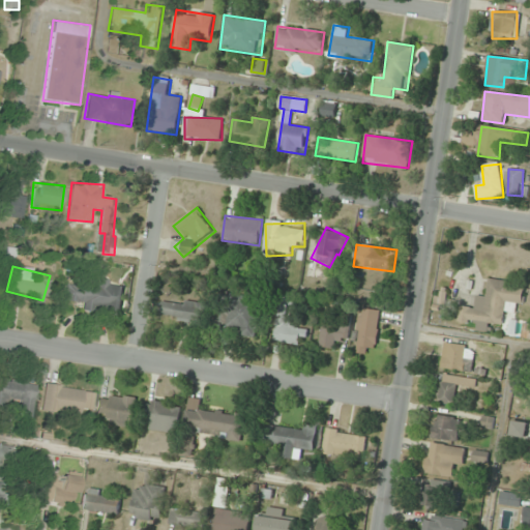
[(121,314),(124,288),(67,278),(63,305),(121,314)]
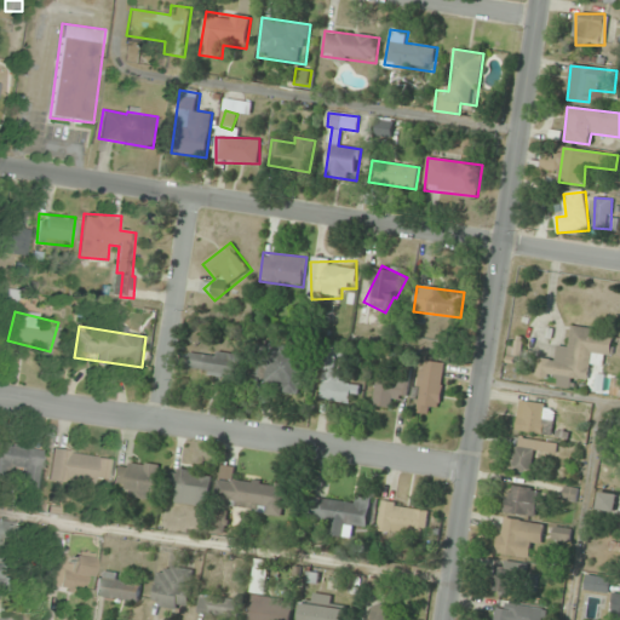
[(613,356),(615,331),(572,327),(569,348),(557,346),(555,361),(538,359),(537,377),(557,378),(557,388),(574,389),(575,379),(593,380),(597,355),(613,356)]
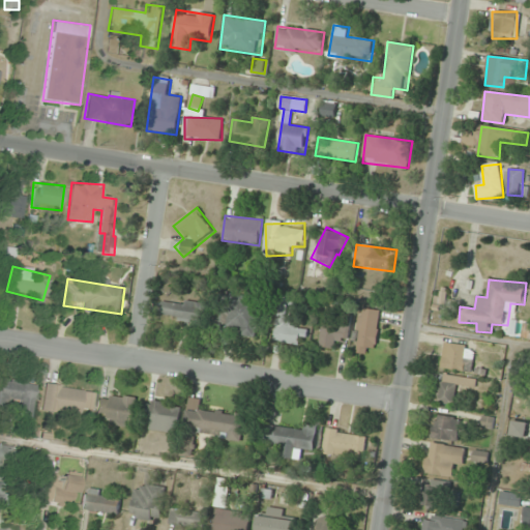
[(215,325),(239,326),(238,336),(259,337),(262,298),(217,295),(215,325)]
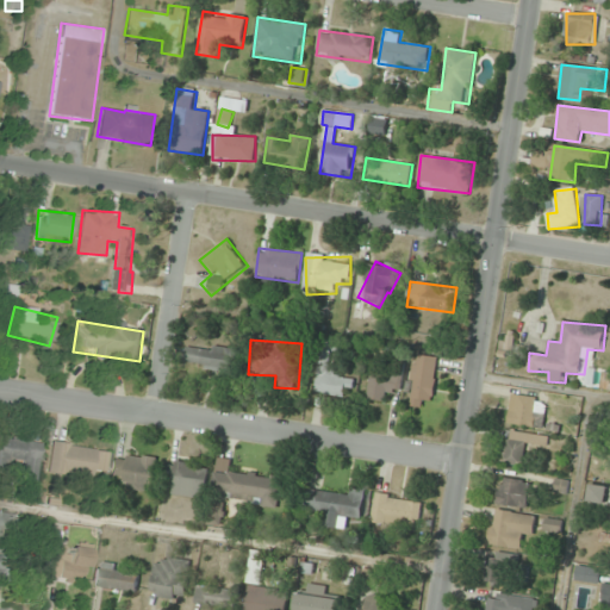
[(315,393),(350,398),(355,375),(332,372),(337,342),(323,340),(315,393)]
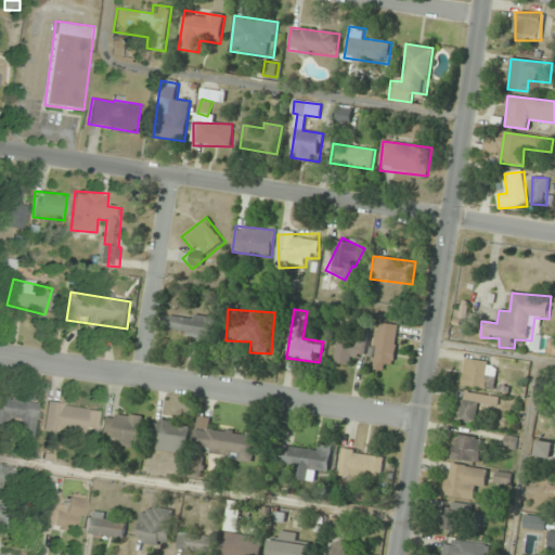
[(213,339),(216,319),(170,312),(168,333),(213,339)]
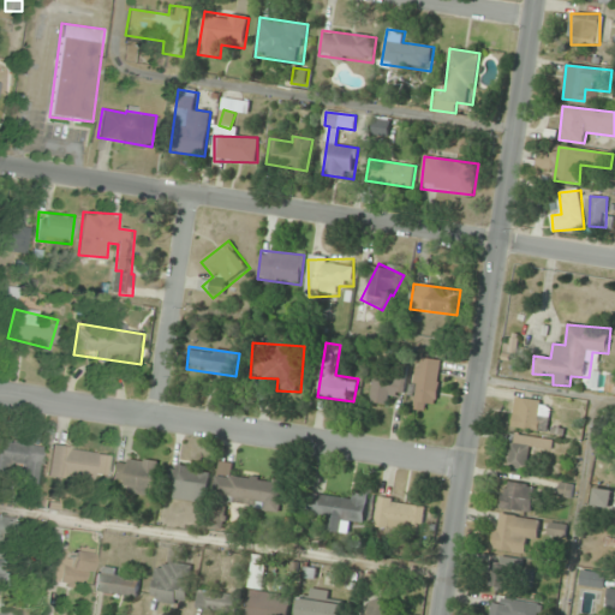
[(417,410),(440,410),(440,359),(417,359),(417,410)]
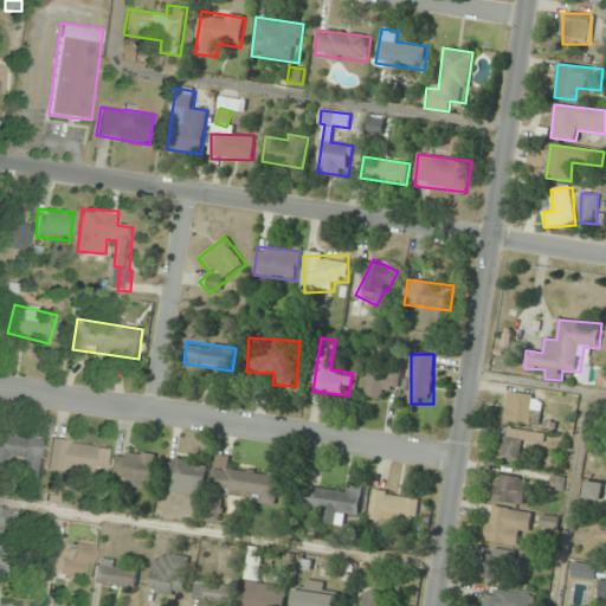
[(362,393),(380,401),(387,386),(393,389),(404,368),(393,362),(387,374),(375,368),(362,393)]
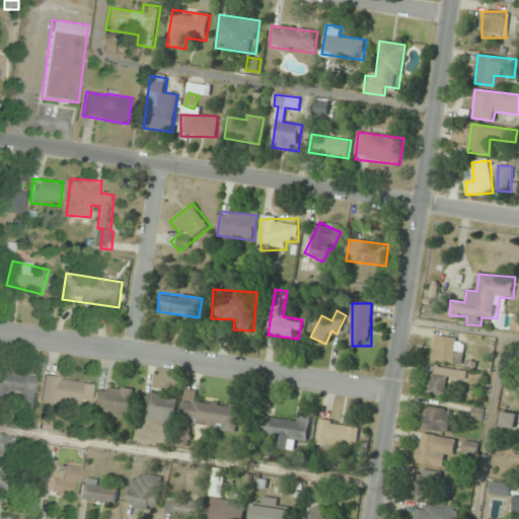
[(432,360),(452,364),(454,353),(463,355),(465,341),(436,336),(432,360)]
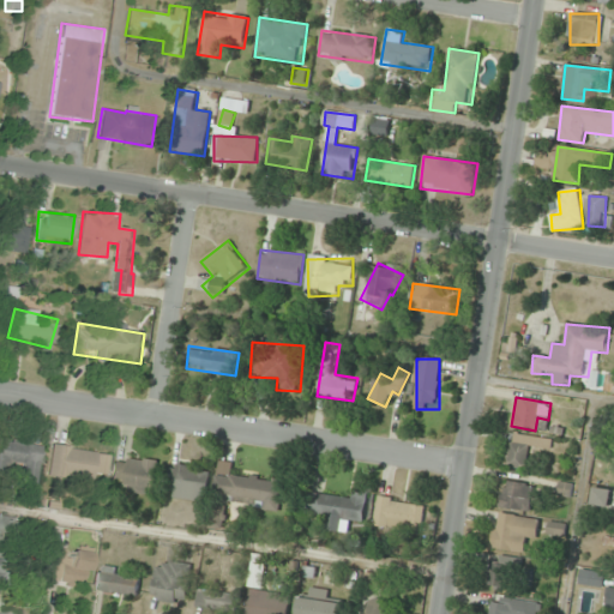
[(552,439),(511,434),(506,467),(528,469),(530,446),(551,449),(552,439)]
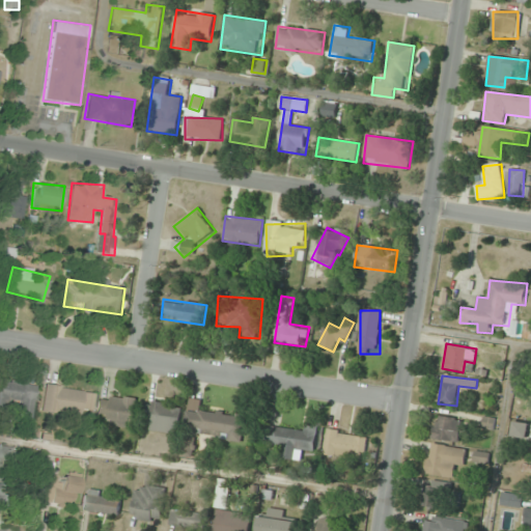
[(0,400),(20,403),(19,417),(33,419),(36,384),(0,380),(0,400)]
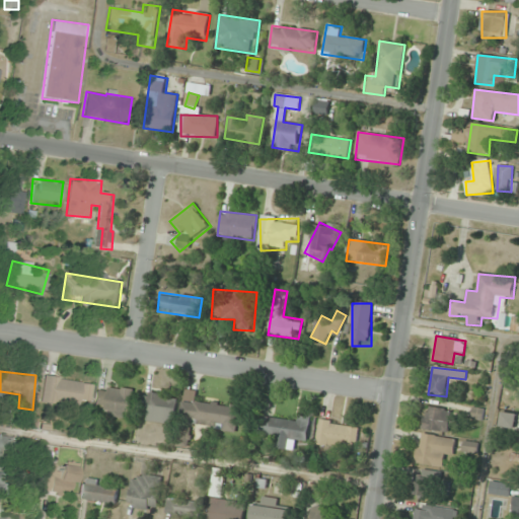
[(79,400),(90,401),(93,383),(45,375),(41,400),(78,406),(79,400)]
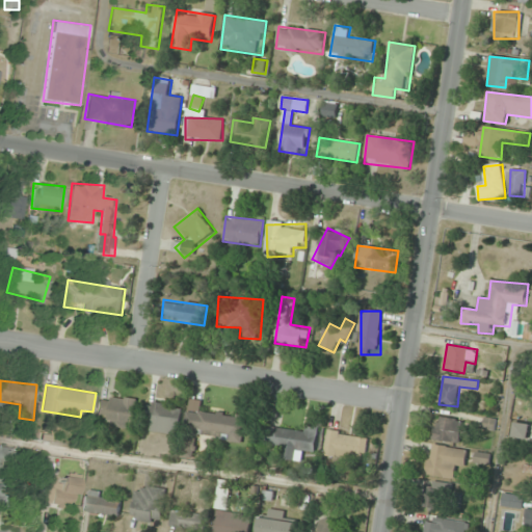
[(97,419),(133,426),(138,401),(101,394),(97,419)]
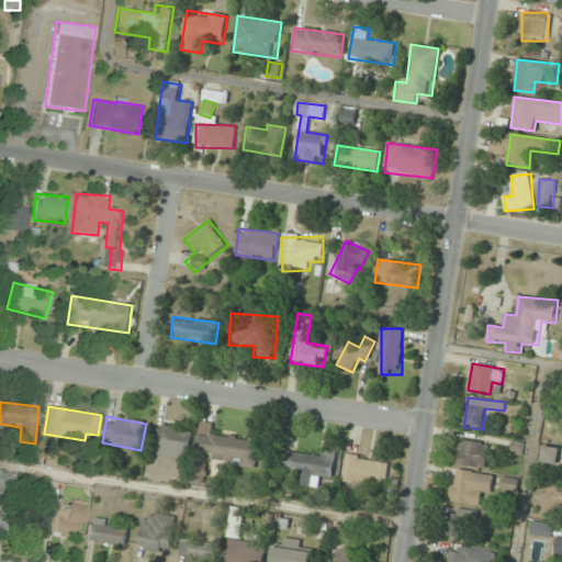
[(190,458),(191,427),(154,427),(153,457),(190,458)]
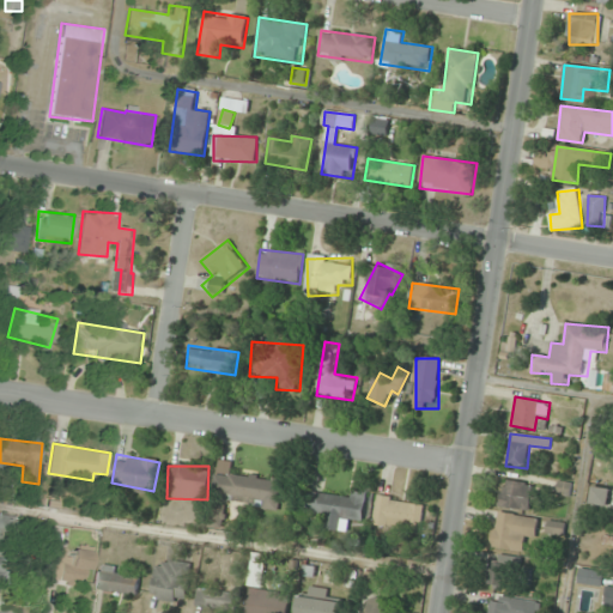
[(280,509),(285,480),(217,471),(212,499),(280,509)]
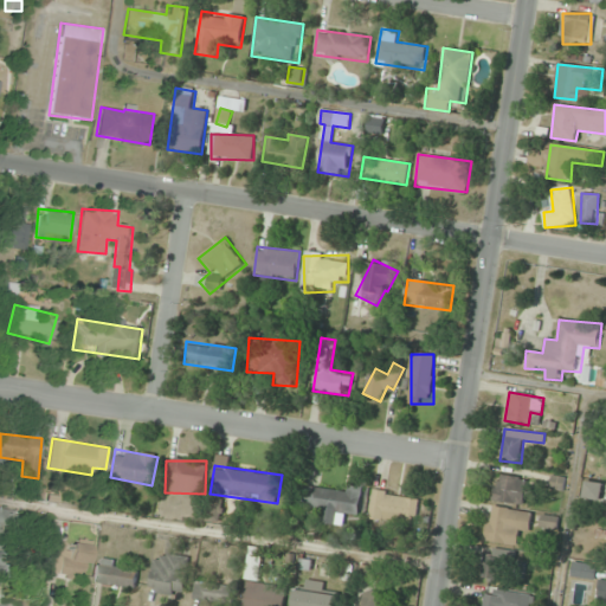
[(530,478),(496,476),(494,503),(529,504),(530,478)]
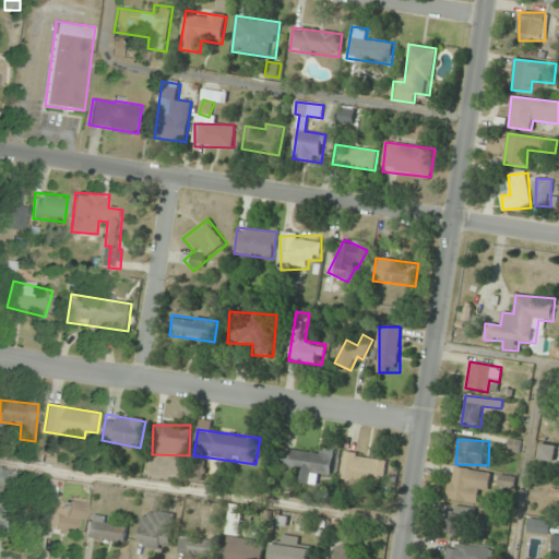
[(555,463),(557,447),(542,443),(538,461),(555,463)]
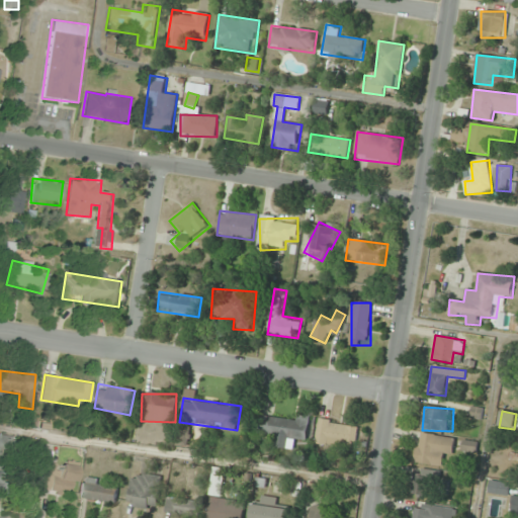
[(310,421),(262,415),(260,434),(308,440),(310,421)]
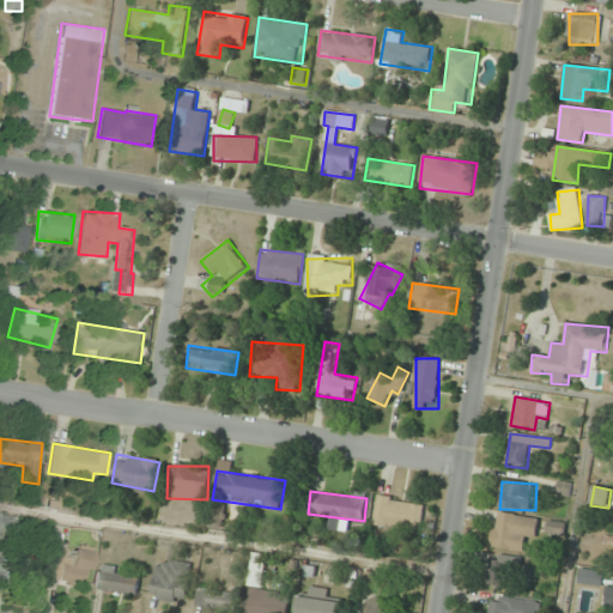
[(423,502),(377,498),(376,527),(420,530),(423,502)]
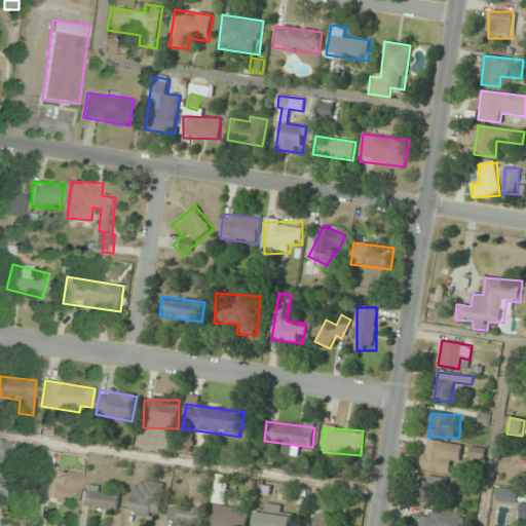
[(189,452),(192,438),(184,437),(181,450),(189,452)]
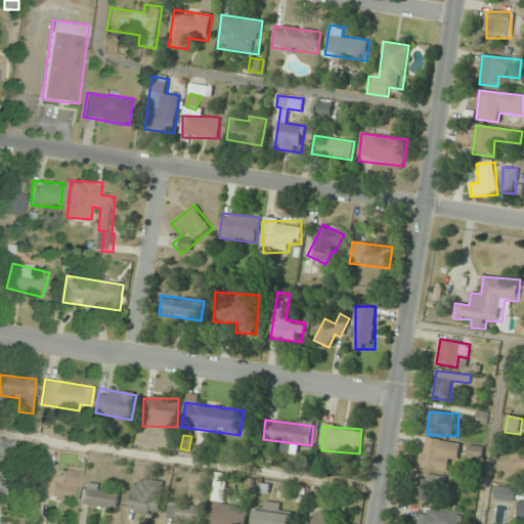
[(462,443),(424,438),(420,469),(447,473),(448,462),(459,463),(462,443)]
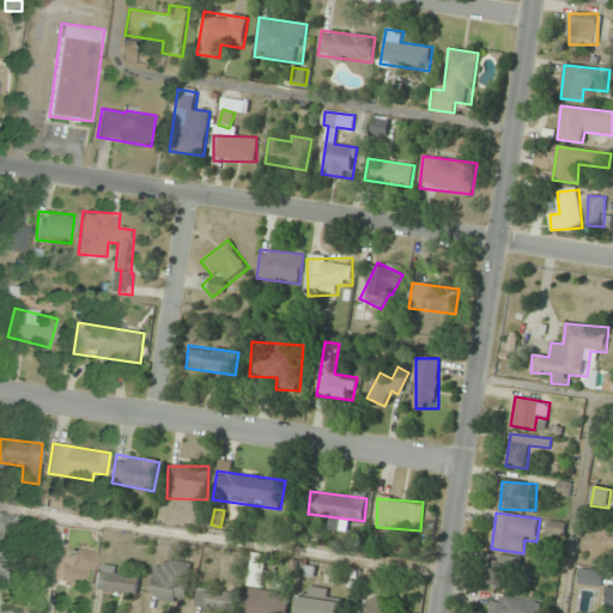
[(0,553),(6,554),(12,517),(0,515),(0,553)]
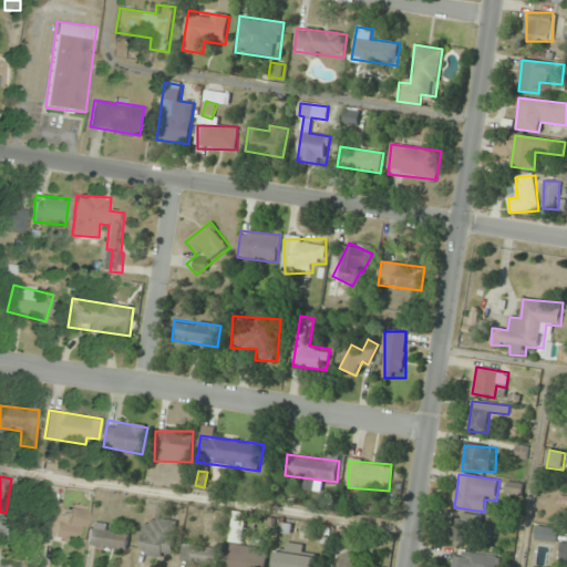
[(50,503),(44,537),(79,544),(85,508),(50,503)]
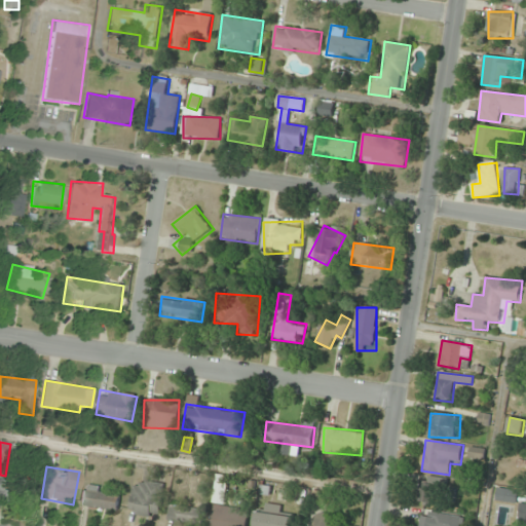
[(217,502),(226,502),(227,477),(218,476),(217,502)]
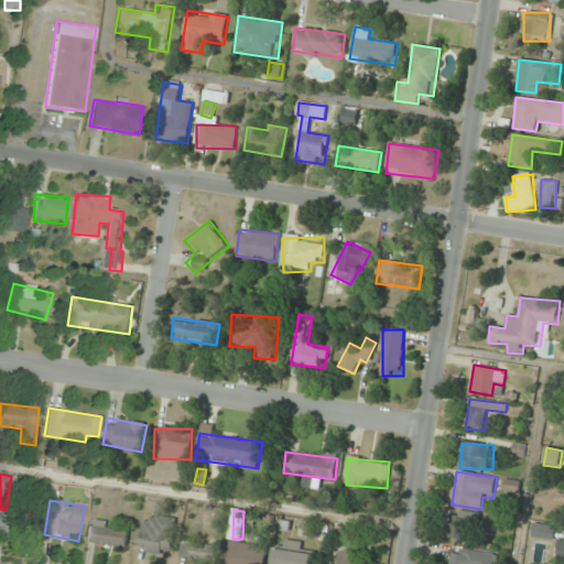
[(478,512),(449,512),(449,540),(467,540),(467,525),(478,525),(478,512)]
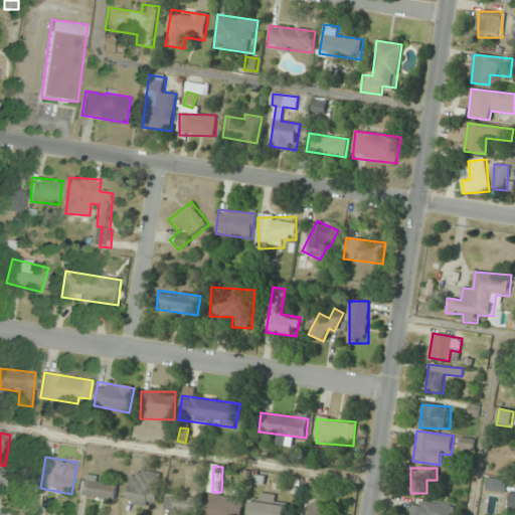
[(140,475),(131,474),(127,502),(157,506),(161,473),(140,471),(140,475)]
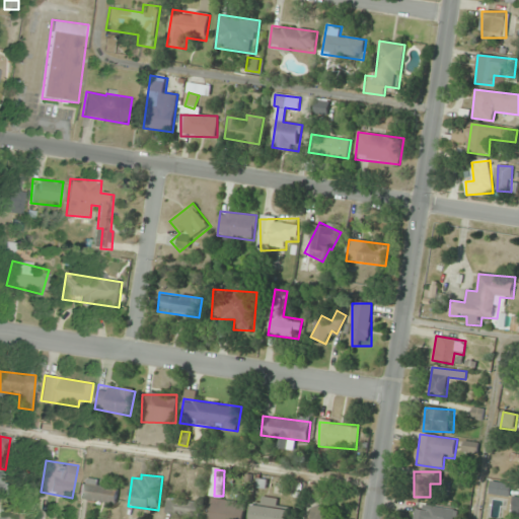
[(120,484),(83,477),(80,499),(116,505),(120,484)]
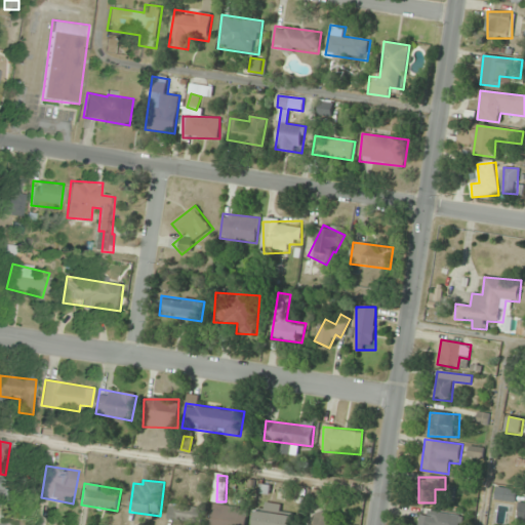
[(517,502),(517,487),(496,487),(495,501),(517,502)]
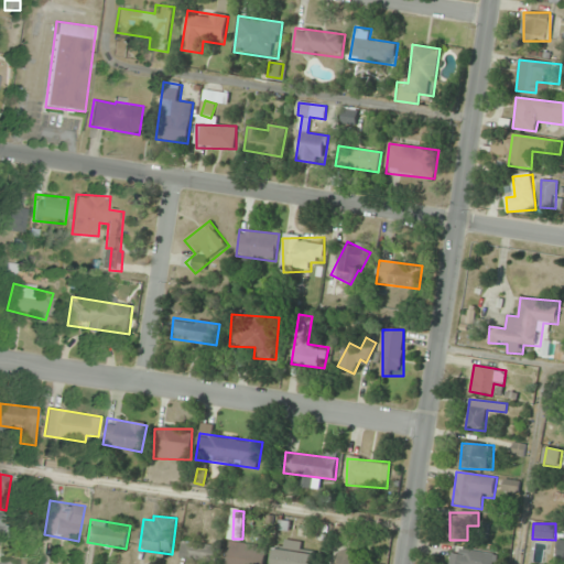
[(220,544),(184,538),(181,557),(217,563),(220,544)]
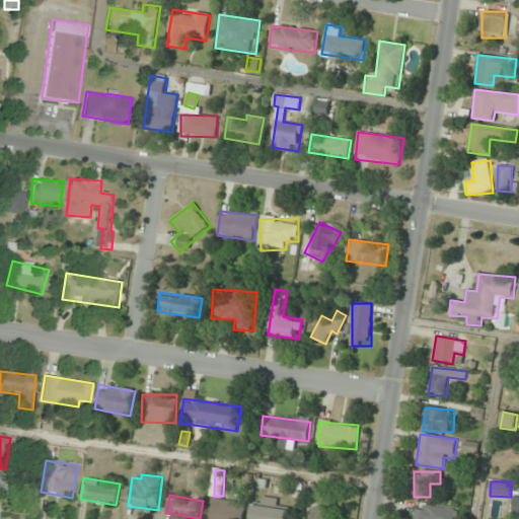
[(210,518),(242,518),(244,502),(212,499),(210,518)]
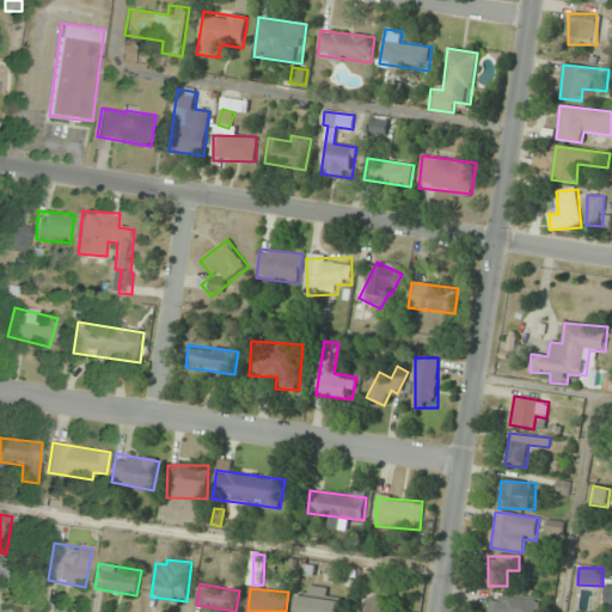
[(536,611),(538,601),(497,594),(495,605),(485,603),(484,611),(536,611)]
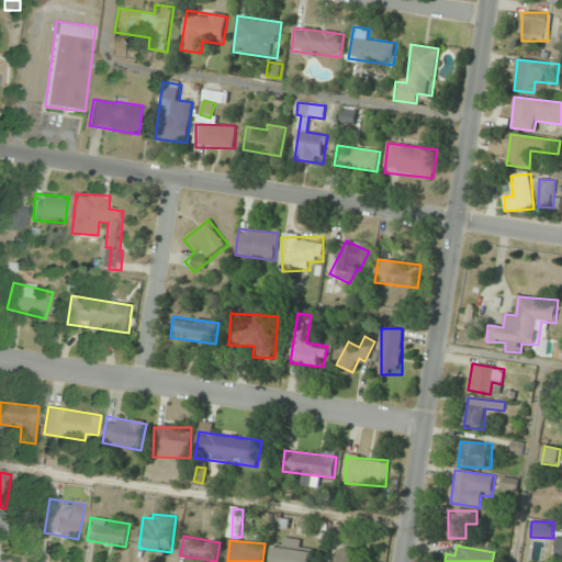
[(334,561),(357,561),(359,551),(337,548),(334,561)]
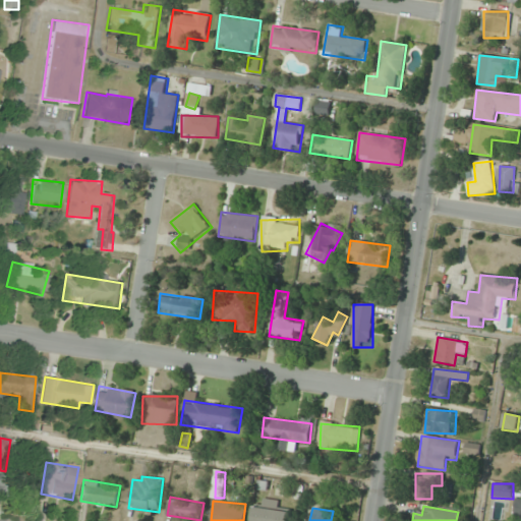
[(290,520),(290,510),(253,510),(253,520),(290,520)]
